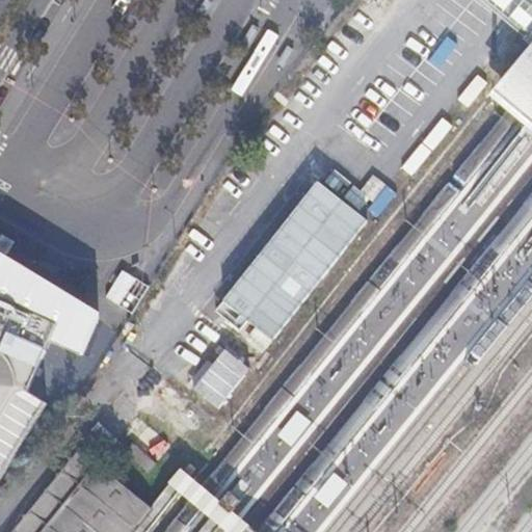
[(353,0),(277,104),(297,118),(383,0),(353,0)]
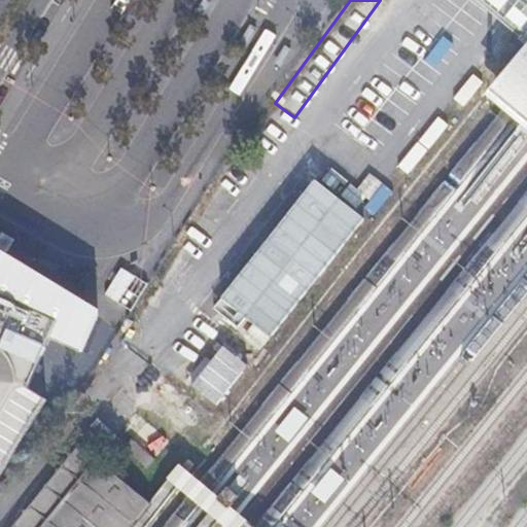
[(526,0),(485,0),(526,35),(526,41),(517,55),(486,96),(500,108),(516,121),(521,125),(526,130),(526,0)]
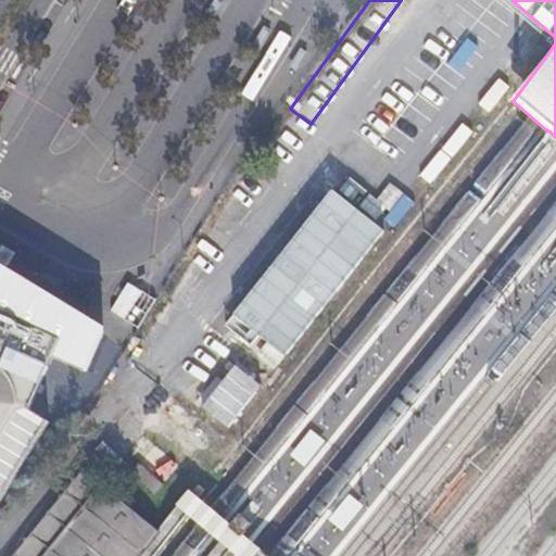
[(383,236),(332,193),(230,316),(281,358),(383,236)]
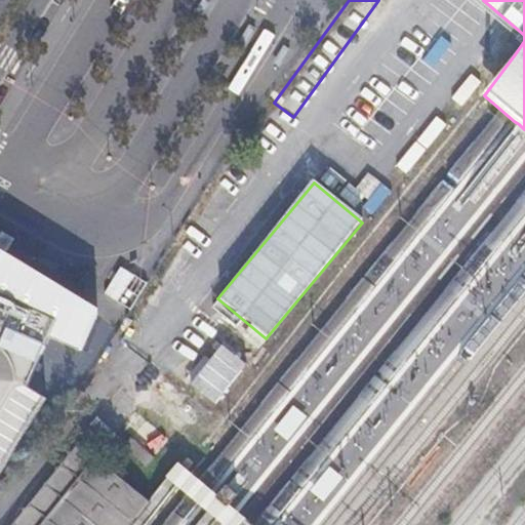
[(0,475),(47,397),(30,387),(37,371),(51,337),(82,352),(101,310),(0,248),(0,475)]
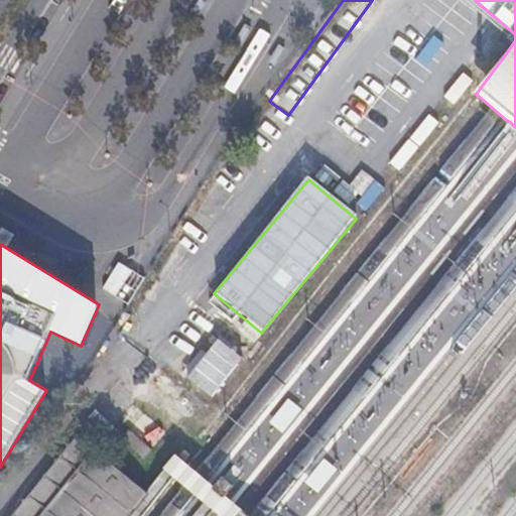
[(215,349),(191,376),(218,397),(240,370),(215,349)]
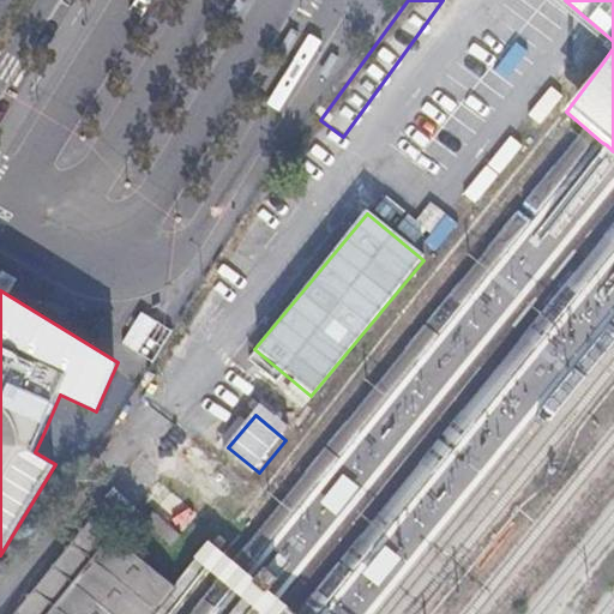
[(24,613),(50,613),(116,534),(100,521),(24,613)]
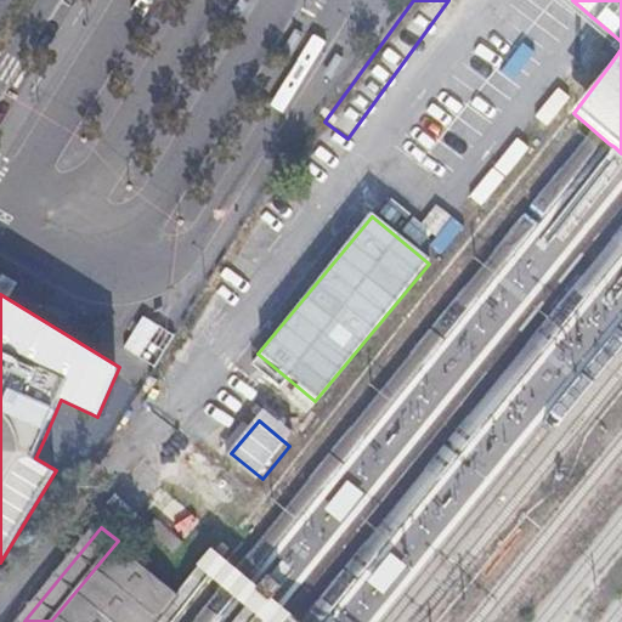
[(153,621),(180,591),(118,541),(51,621),(153,621)]
